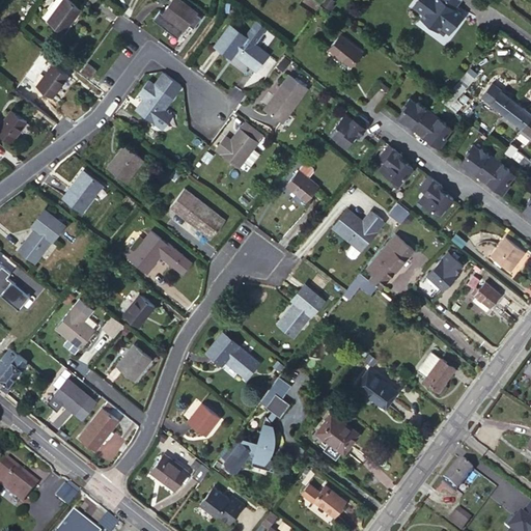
[(62,0),(48,20),(63,32),(81,8),(70,0),(62,0)]
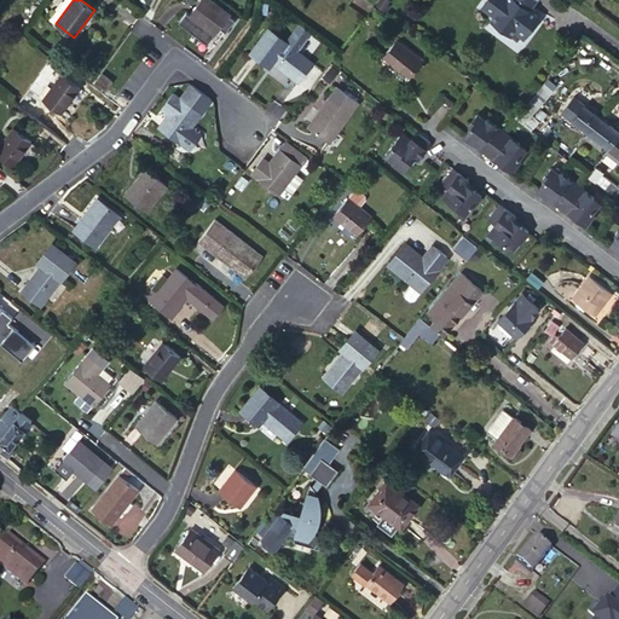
[(200,0),(190,15),(215,34),(221,27),(230,16),(230,15),(210,0),(200,0)]
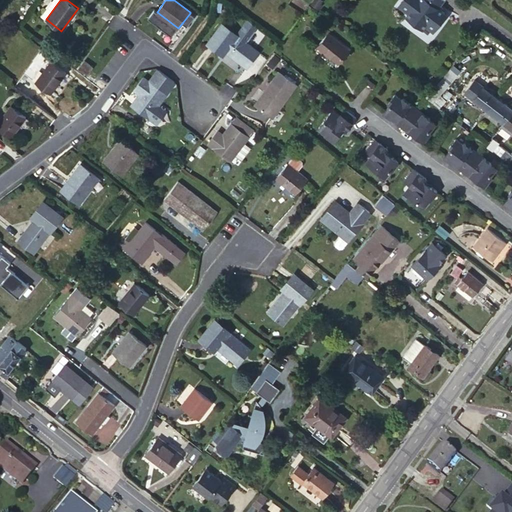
[(439,0),(440,0),(442,1),(443,0),(405,0),(402,4),(411,11),(413,20),(419,25),(427,23),(436,29),(443,20),(444,21),(448,15),(447,8),(443,6),(438,2),(439,0)]
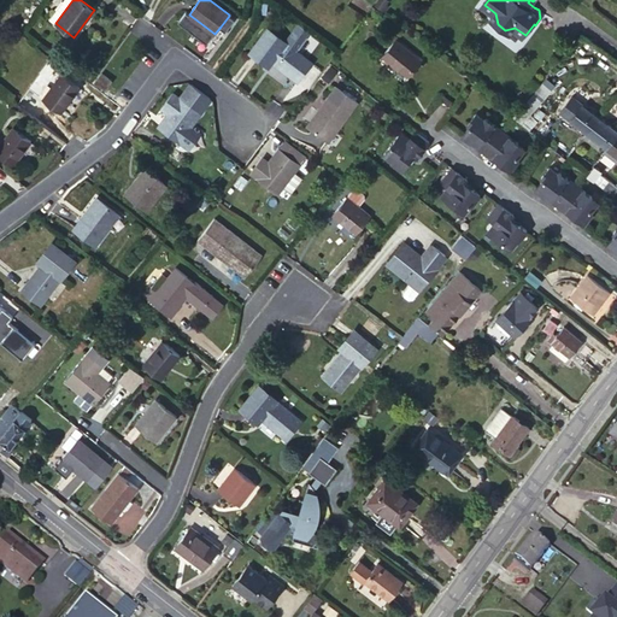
[(229,16),(221,27),(227,30),(235,21),(229,16)]
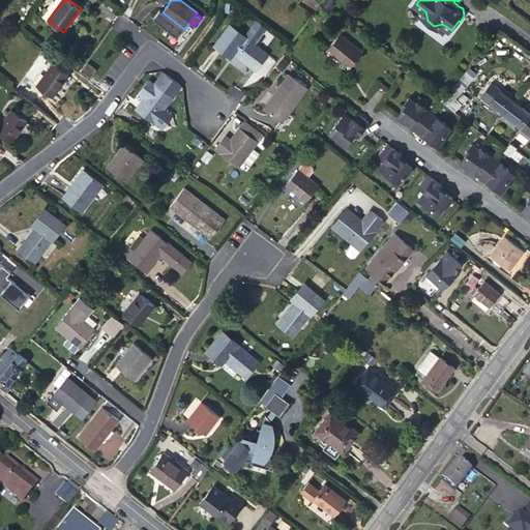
[(233,52),(255,68),(267,54),(244,36),(244,35),(230,25),(215,43),(230,56),(233,52)]
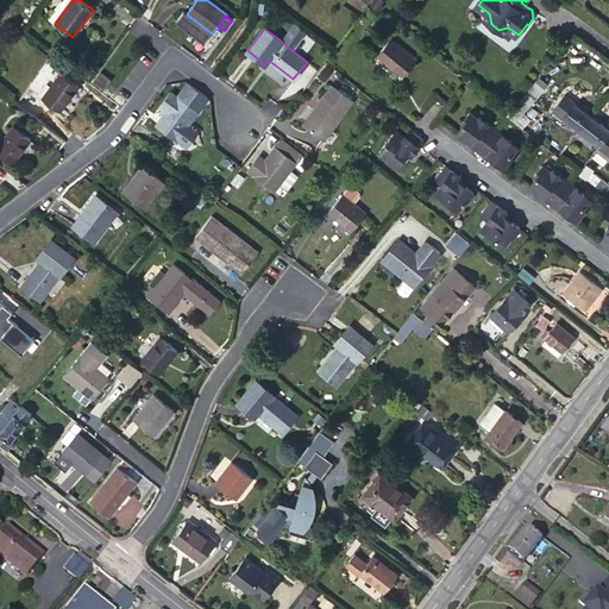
[(376,54),(402,74),(414,57),(389,37),(376,54)]
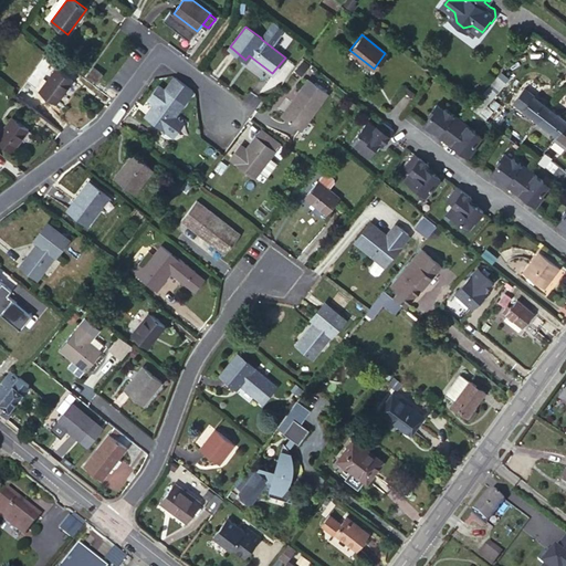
[(94,65),(87,74),(97,82),(103,73),(94,65)]
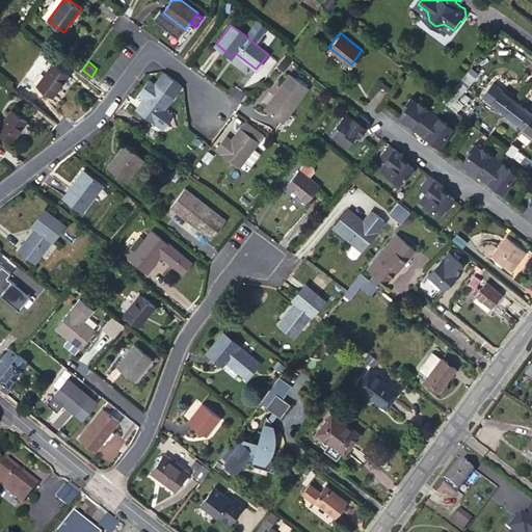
[(54,62),(36,85),(53,98),(70,75),(54,62)]
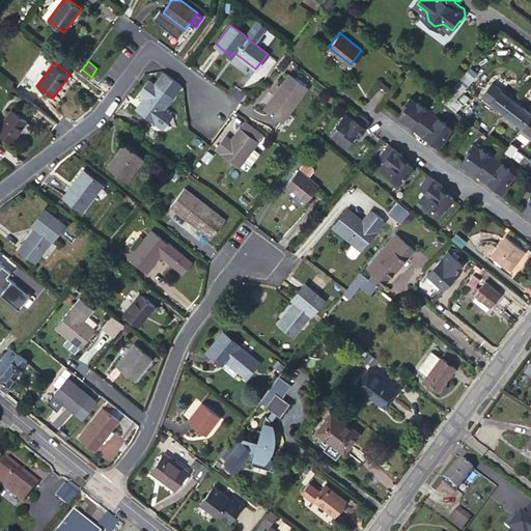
[(465,71),(440,100),(448,106),(472,78),(465,71)]
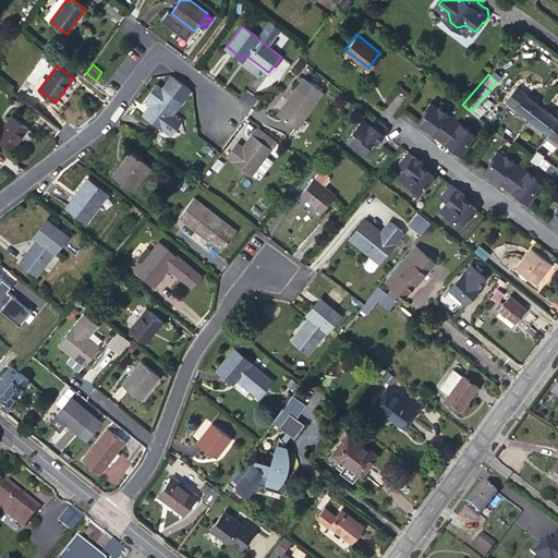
[(301,82),(298,87),(315,100),(319,95),(301,82)]
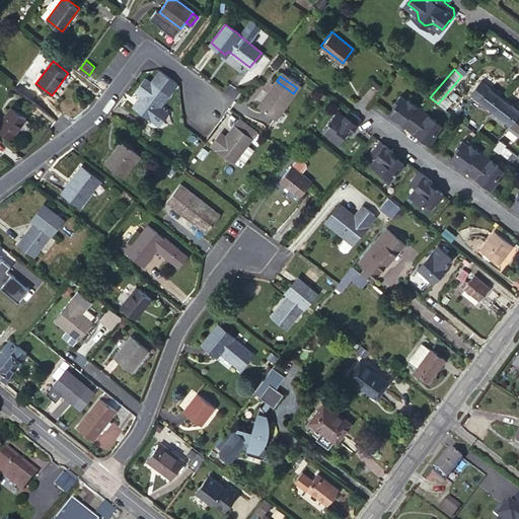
[(142,94),(133,106),(156,123),(163,113),(162,107),(159,105),(167,93),(151,81),(150,82),(144,78),(136,90),(142,94)]
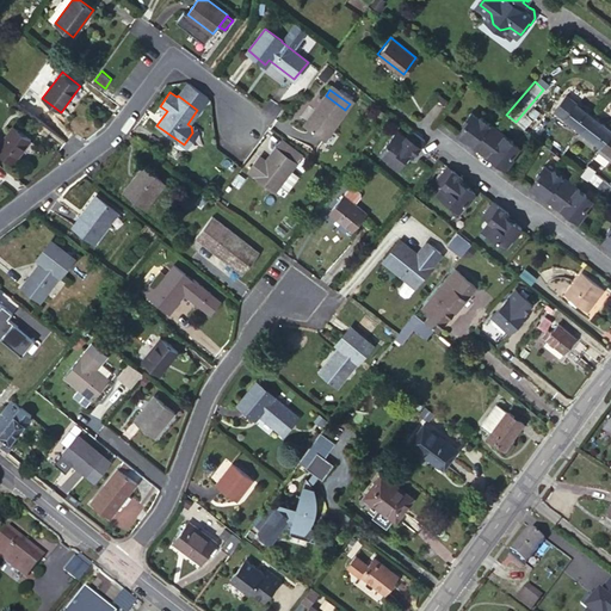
[(345,110),(326,96),(304,124),(325,139),(345,110)]
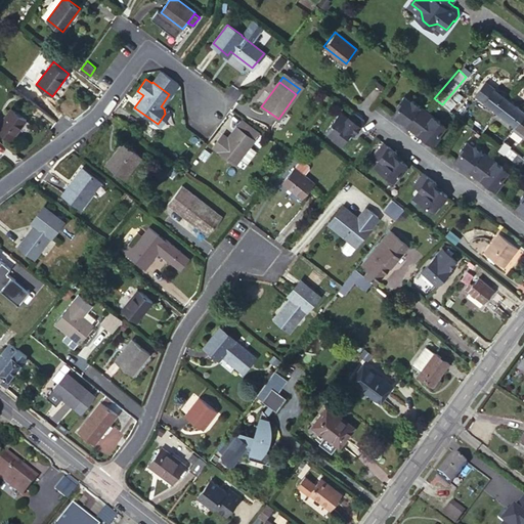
[(491,112),(496,115),(498,112),(509,98),(485,82),(476,94),(479,97),(476,100),(482,105),(485,101),(494,107),(491,112)]
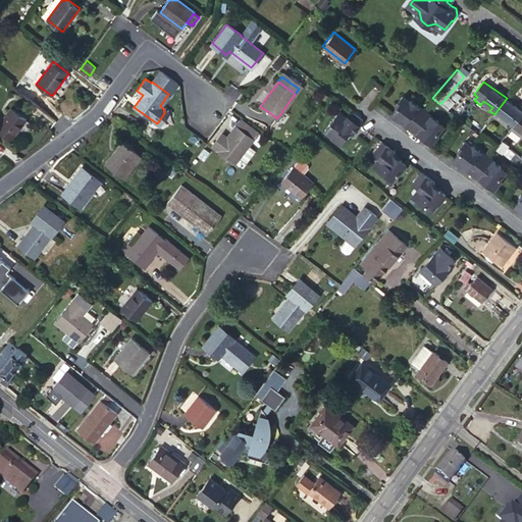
[(413,111),(417,105),(410,99),(409,101),(402,96),(395,105),(396,106),(390,113),(403,122),(402,123),(409,128),(419,116),(413,111)]
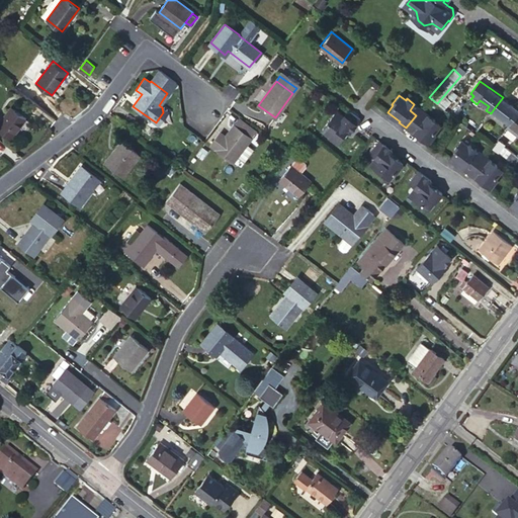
[(493,110),(510,122),(517,111),(517,109),(503,97),(493,110)]
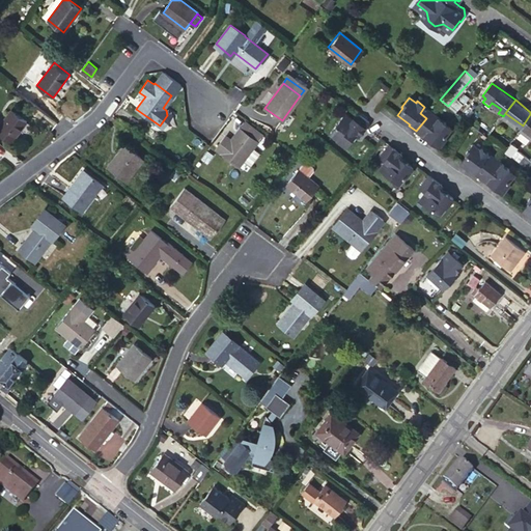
[(430,112),(424,107),(420,113),(426,118),(430,112)]
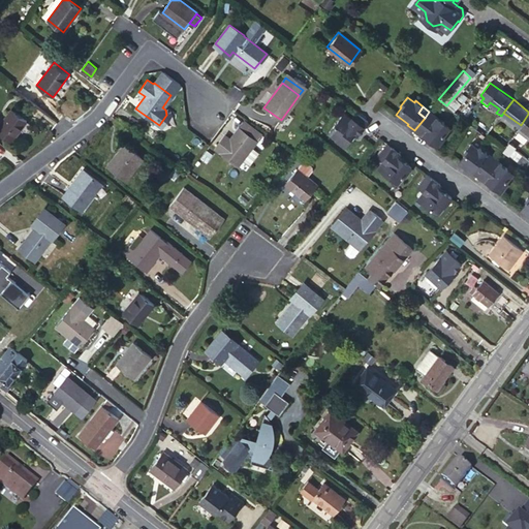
[(11,109),(0,124),(0,133),(11,142),(27,121),(11,109)]
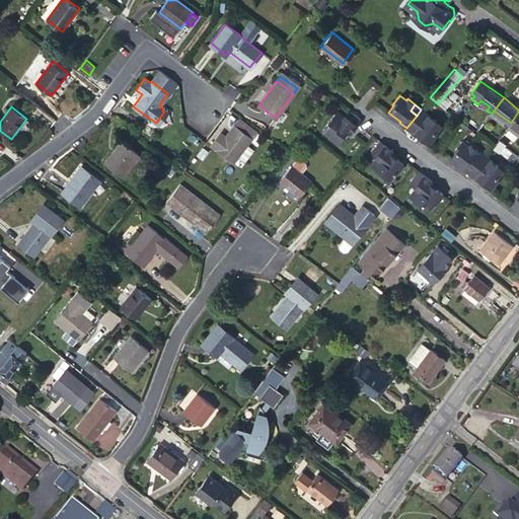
[(421,109),(417,116),(423,121),(427,116),(421,109)]
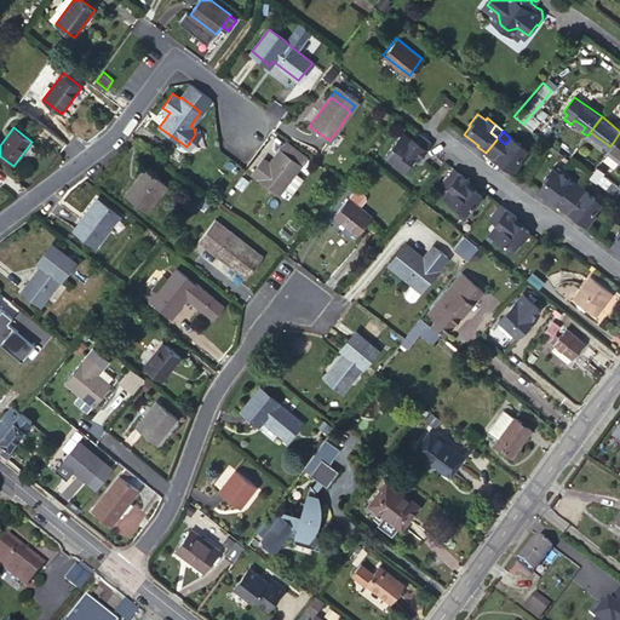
[(607,153),(619,162),(619,133),(610,147),(607,153)]
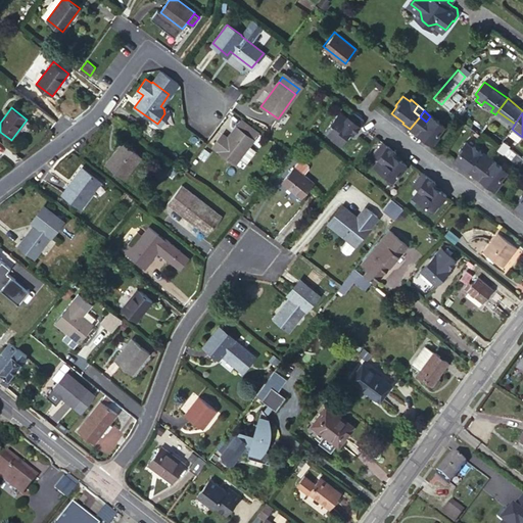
[(344,113),(341,116),(329,133),(336,138),(336,139),(344,146),(355,133),(358,135),(368,123),(355,113),(351,120),(344,113)]
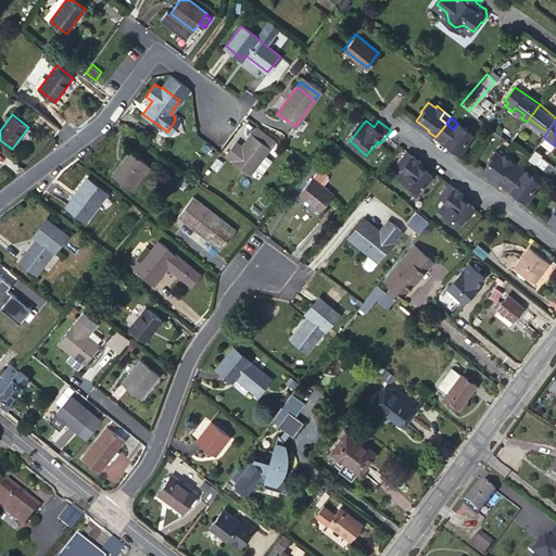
[(446,124),(436,137),(443,142),(444,141),(459,153),(467,143),(465,142),(470,135),(465,130),(457,124),(453,129),(446,124)]
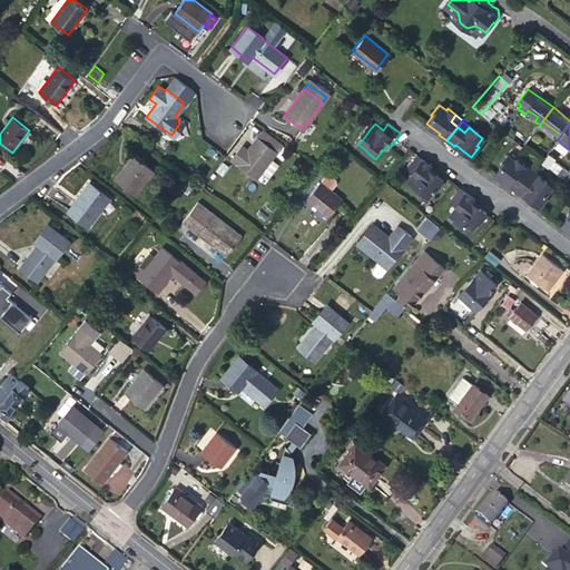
[(264,130),(258,138),(275,150),(281,143),(264,130)]
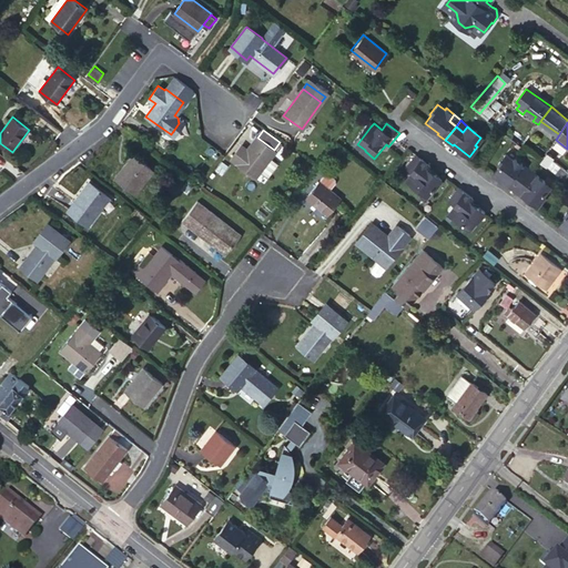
[(274,150),(257,138),(247,151),(241,145),(232,158),(237,163),(237,164),(254,176),(259,170),(267,175),(277,162),(270,156),(274,150)]
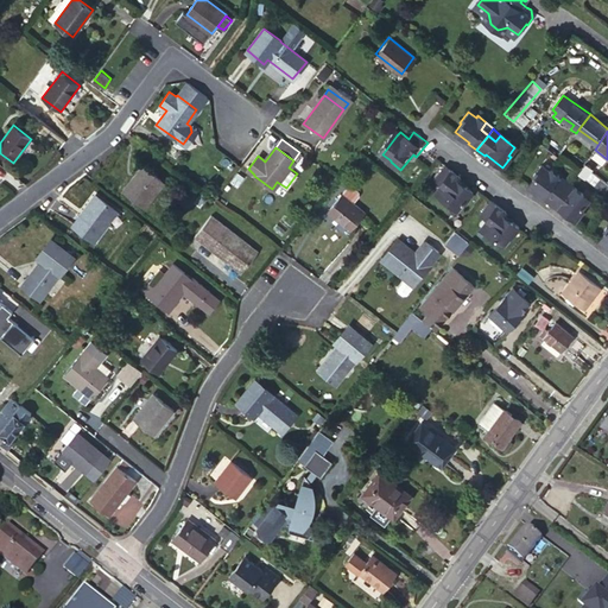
[(551,202),(562,187),(555,181),(561,173),(551,168),(550,170),(542,163),(533,173),(536,175),(530,184),(544,195),(543,196),(551,202)]
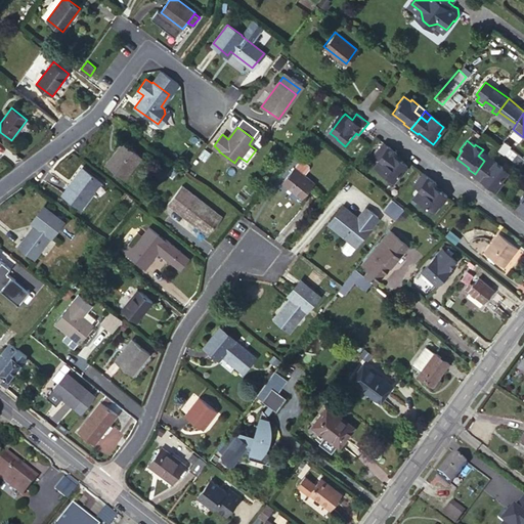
[(497,148),(508,157),(519,165),(523,159),(508,146),(510,144),(504,140),(497,148)]
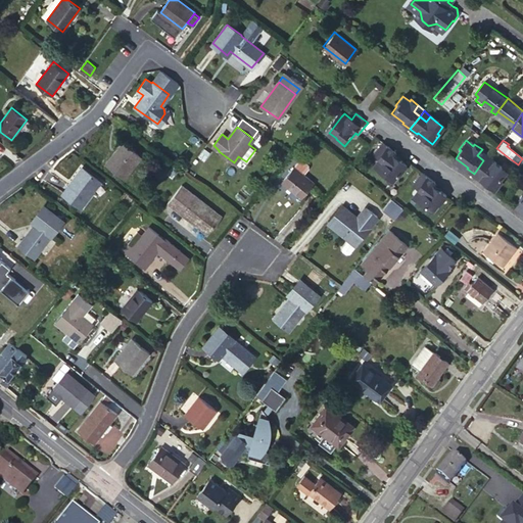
[(123,142),(106,163),(124,178),(140,156),(123,142)]
